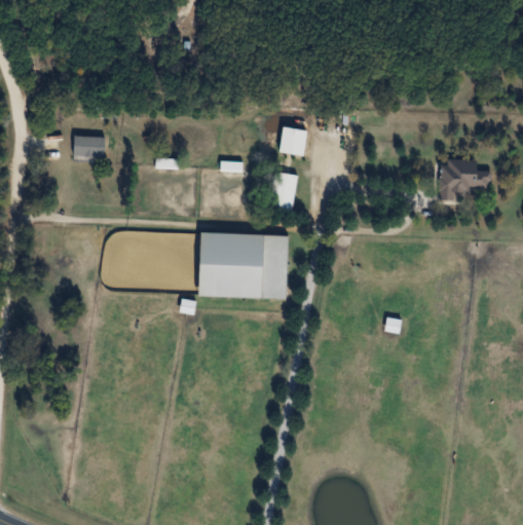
[(307,130),(284,126),(279,152),(303,156),(307,130)]
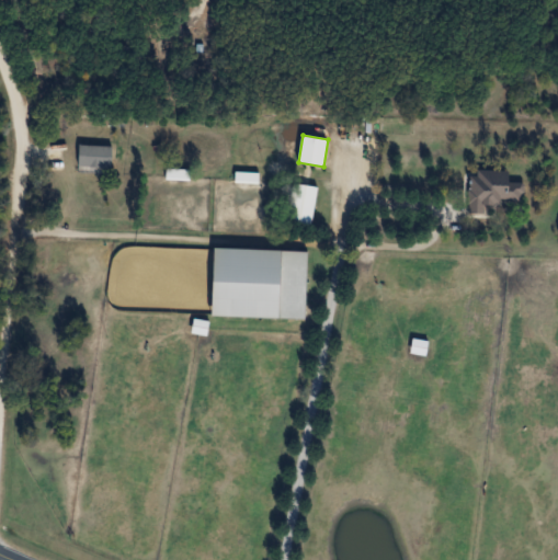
[(113,146),(80,146),(80,168),(113,168),(113,146)]
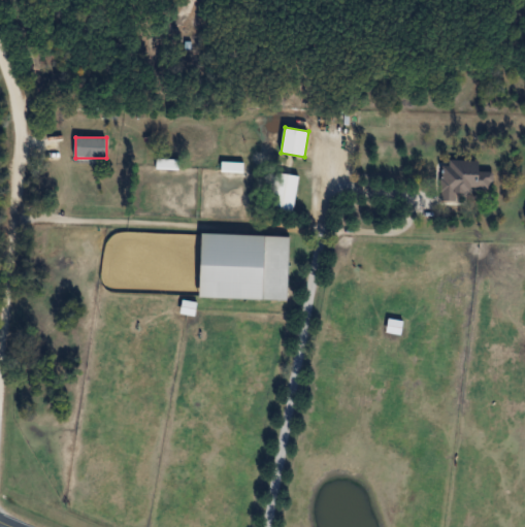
[(480,161),(441,161),(441,201),(457,201),(457,190),(493,190),(494,171),(480,171),(480,161)]
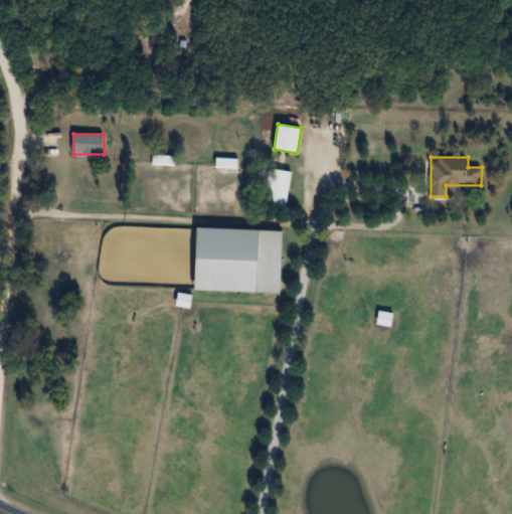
[(288,208),(292,171),(269,169),(265,205),(288,208)]
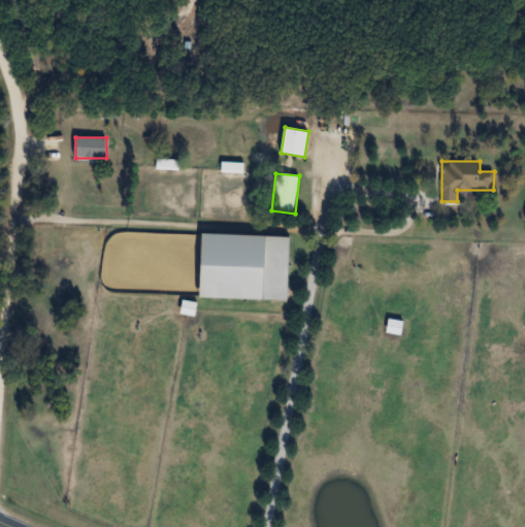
[(290,235),(200,233),(198,297),(288,299),(290,235)]
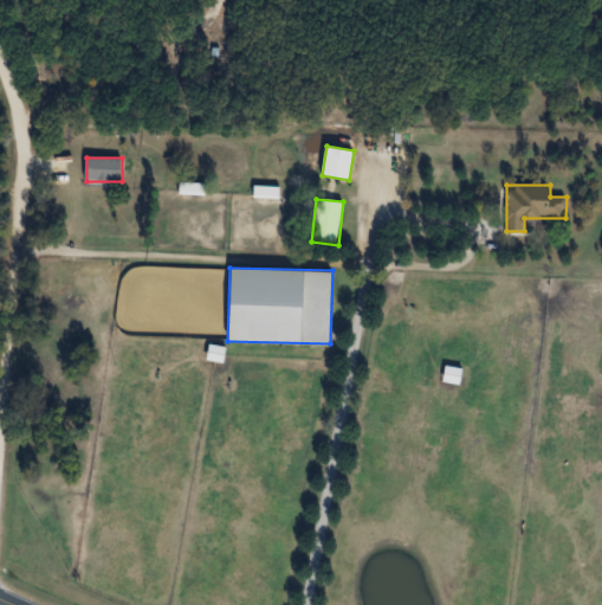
[(444,380),(459,385),(464,368),(447,365),(444,380)]
